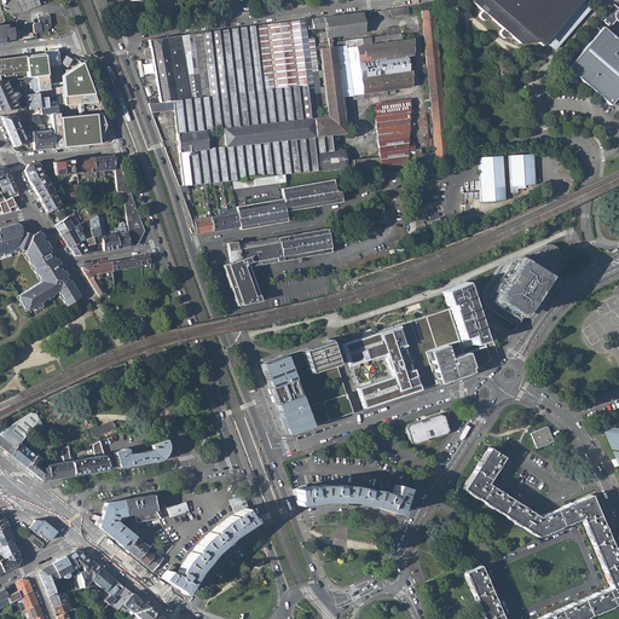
[(38,0),(17,0),(16,0),(21,12),(40,5),(38,0)]
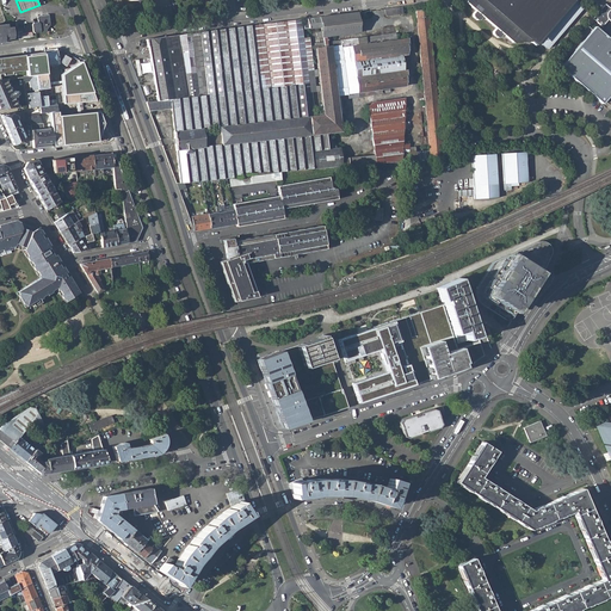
[(467,0),(468,2),(479,10),(476,13),(476,16),(480,19),(483,18),(486,14),(500,25),(497,29),(498,31),(501,35),(505,34),(507,30),(518,38),(536,36),(541,41),(544,36),(553,42),(562,30),(555,23),(557,19),(566,25),(574,16),(566,8),(568,5),(576,12),(585,0),(467,0)]
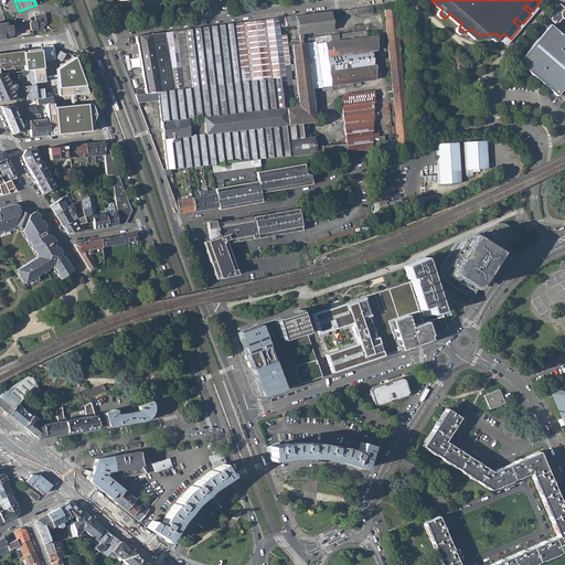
[(564,0),(561,0),(553,11),(562,18),(564,13),(564,0)]
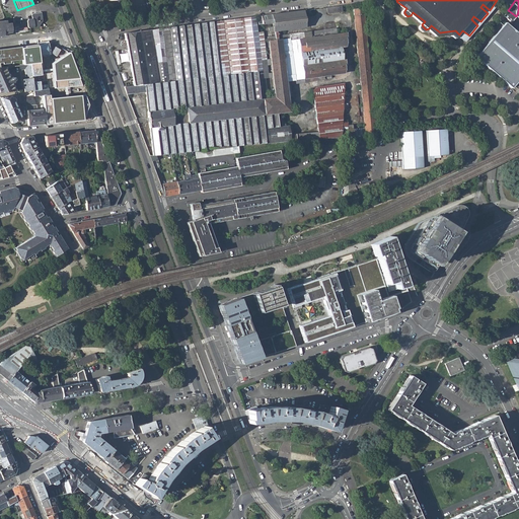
[(365,7),(354,8),(365,134),(376,133),(365,7)]
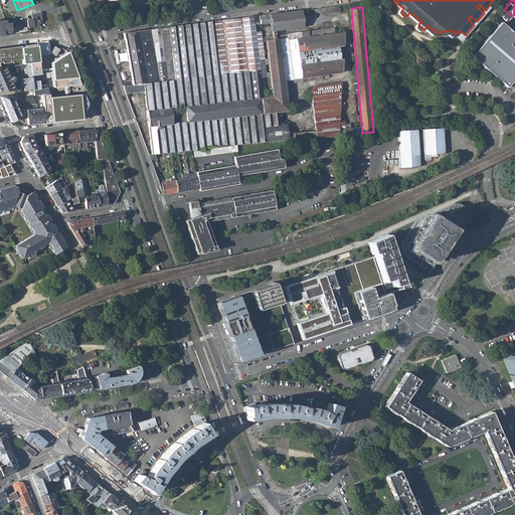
[(39,25),(40,23),(42,21),(41,13),(31,15),(32,19),(28,19),(27,21),(28,27),(29,28),(39,27),(39,25)]
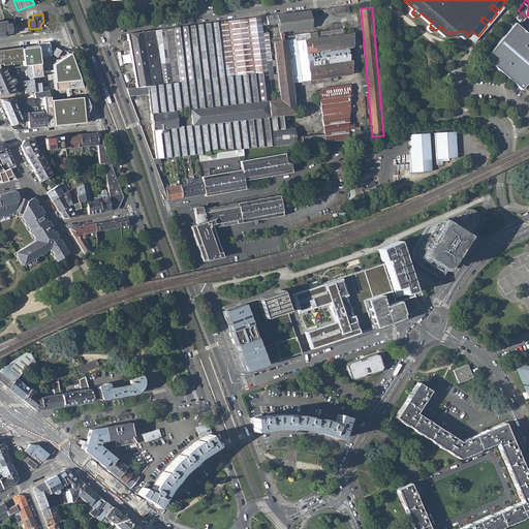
[(148,95),(151,136),(152,137),(154,159),(182,156),(190,156),(197,155),(200,155),(200,153),(242,149),(270,146),(268,114),(268,103),(272,102),(272,80),(270,80),(270,62),(273,62),(273,27),(269,27),(268,16),(155,30),(163,85),(150,86),(135,88),(126,89),(129,96),(148,95)]
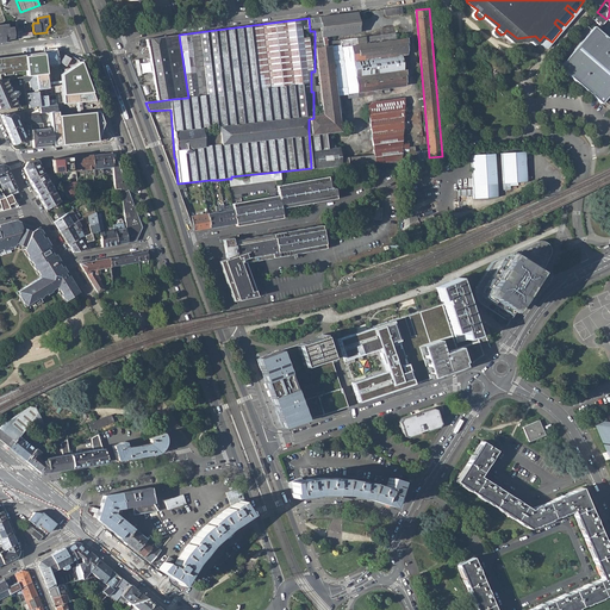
[(565,61),(609,95),(609,94),(609,27),(599,19),(596,23),(591,18),(564,54),(568,57),(565,61)]
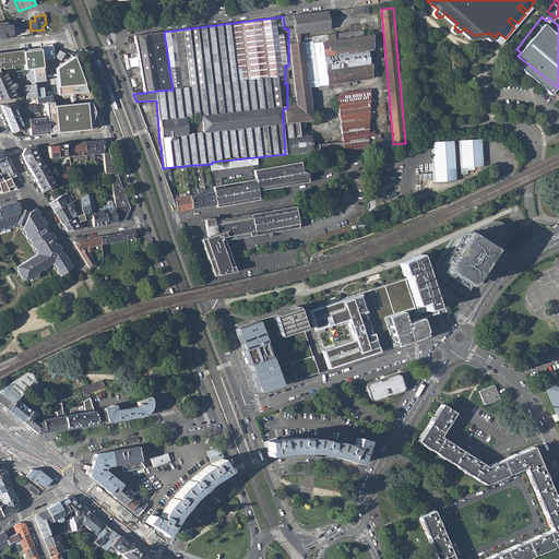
[(0,39),(4,39),(3,37),(11,36),(12,34),(11,25),(7,25),(7,22),(0,23),(0,39)]
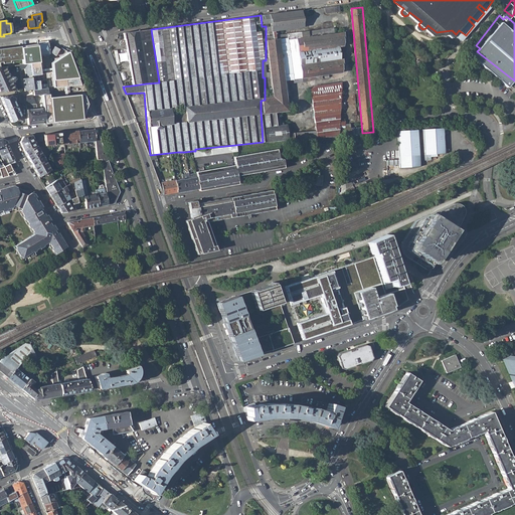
[(151,29),(137,31),(146,83),(159,82),(151,29)]
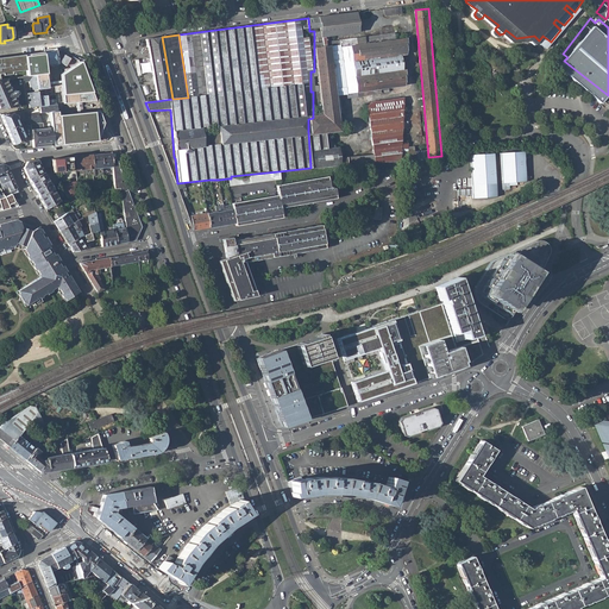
[(148,52),(156,101),(173,99),(162,37),(145,39),(148,52)]
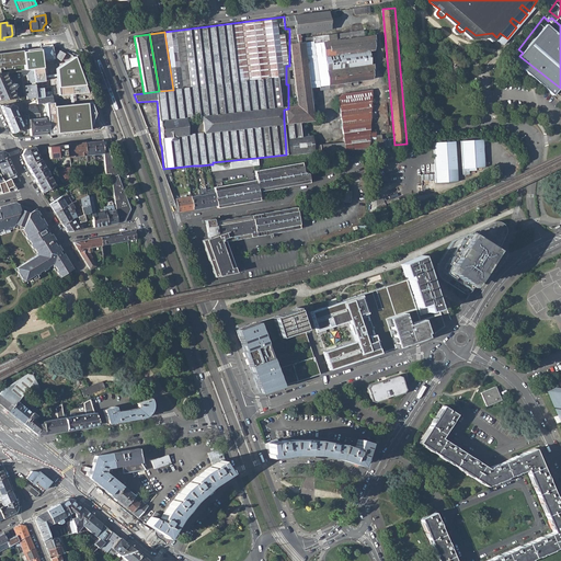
[(39,48),(42,57),(43,69),(48,68),(48,63),(48,59),(52,59),(50,47),(39,48)]
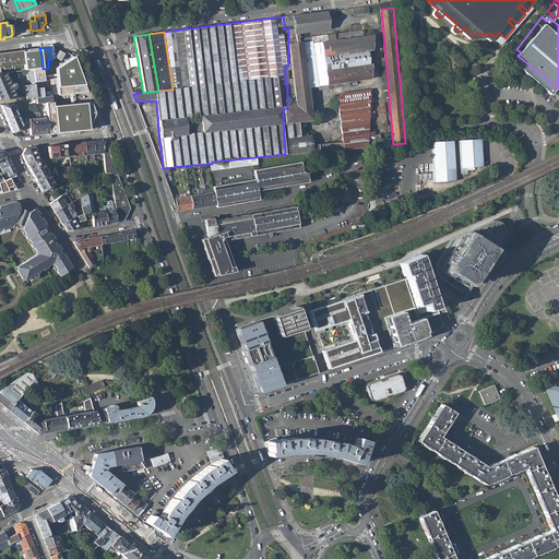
[(22,50),(23,59),(42,57),(39,48),(22,50)]
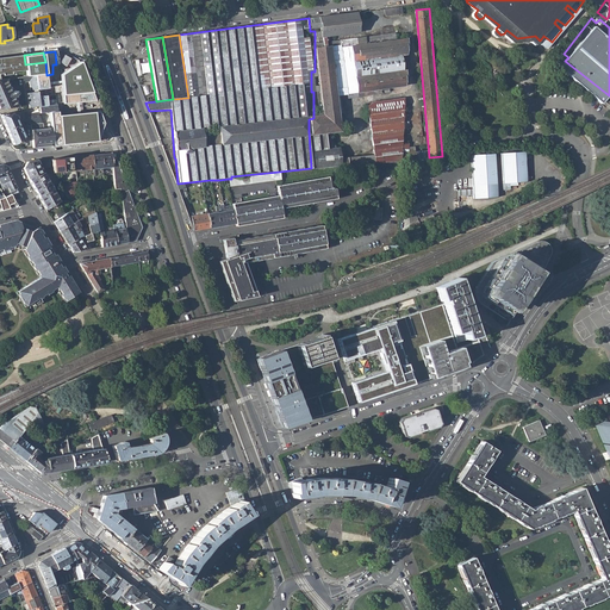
[(8,66),(11,79),(13,79),(23,78),(27,78),(25,64),(24,55),(4,57),(0,57),(0,80),(5,80),(2,66),(5,66),(8,66)]
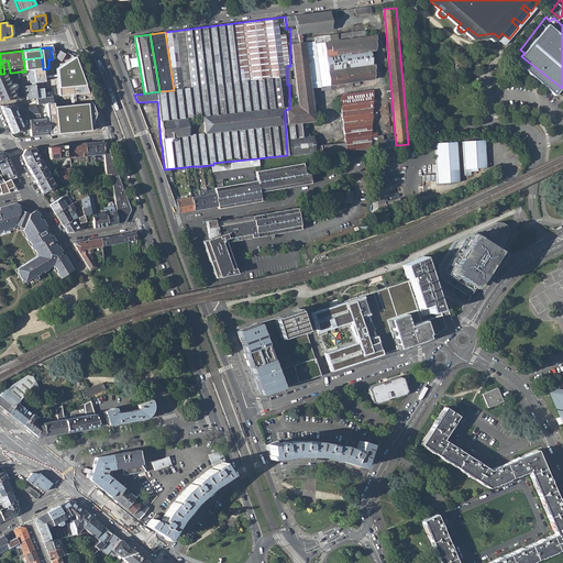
[(65,54),(59,51),(55,57),(61,62),(65,54)]
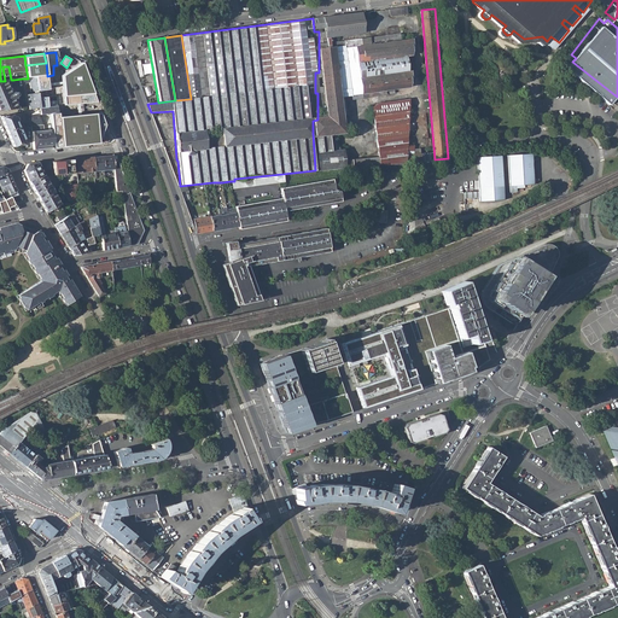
[(47,76),(46,63),(25,65),(28,79),(35,77),(47,76)]
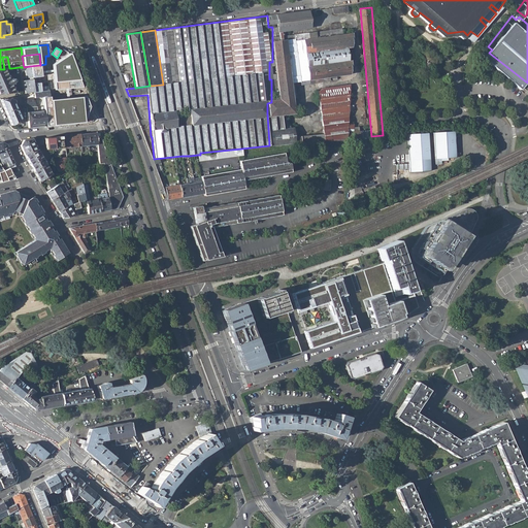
[(54,83),(54,90),(66,89),(68,89),(80,88),(78,80),(69,54),(52,65),(54,83)]
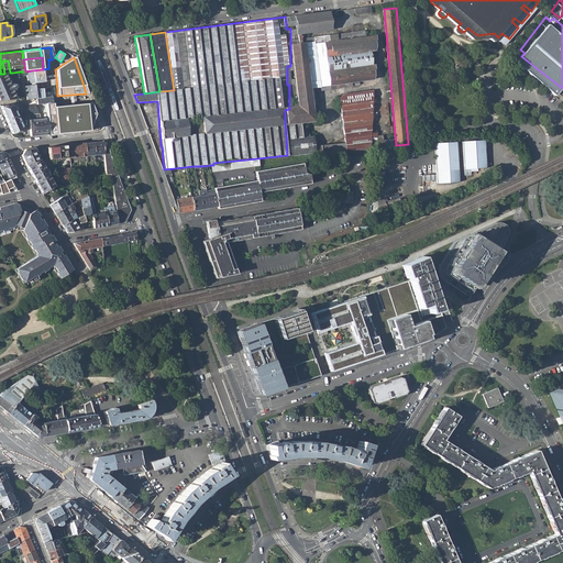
[(25,72),(21,72),(21,76),(26,76),(28,84),(44,81),(43,69),(32,70),(25,72)]
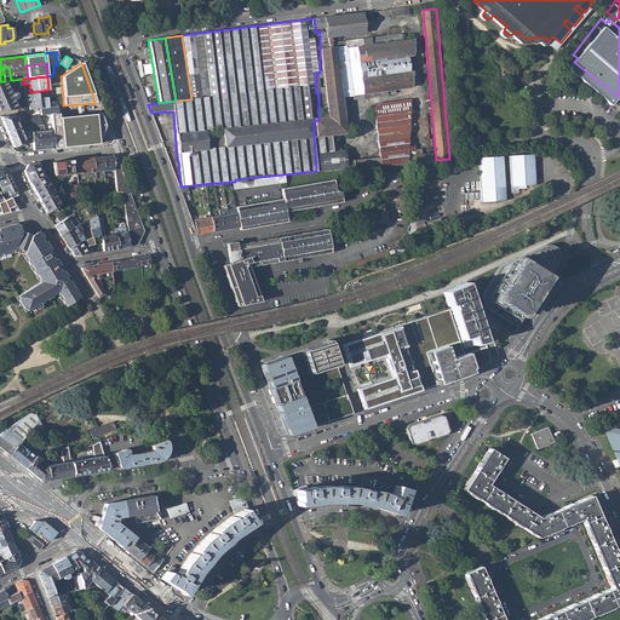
[(0,110),(17,109),(16,107),(12,101),(16,99),(17,96),(16,93),(13,93),(10,95),(0,98),(0,110)]
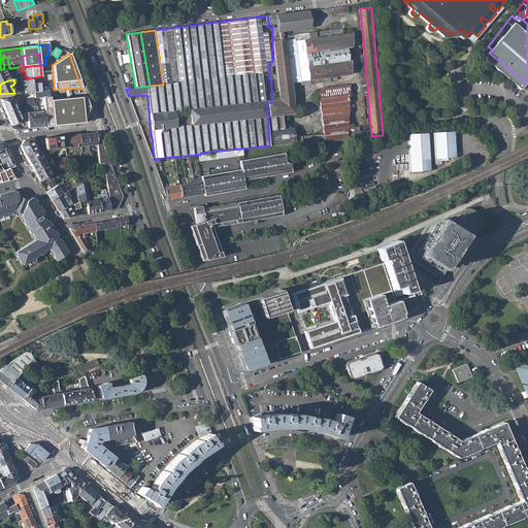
[(24,84),(25,94),(34,93),(33,85),(32,80),(24,81),(24,84)]
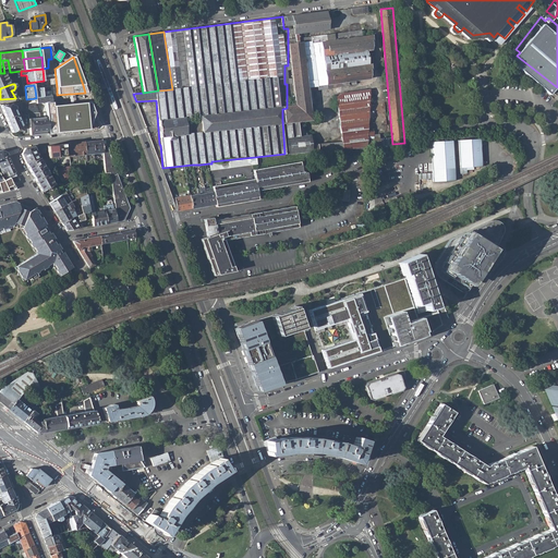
[(44,97),(43,88),(35,89),(36,98),(44,97)]
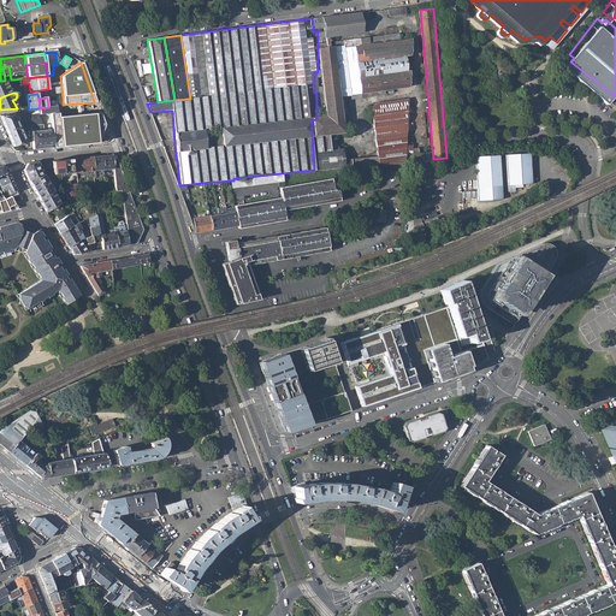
[(372,102),(377,157),(360,158),(360,166),(408,161),(407,150),(410,150),(406,99),(372,102)]
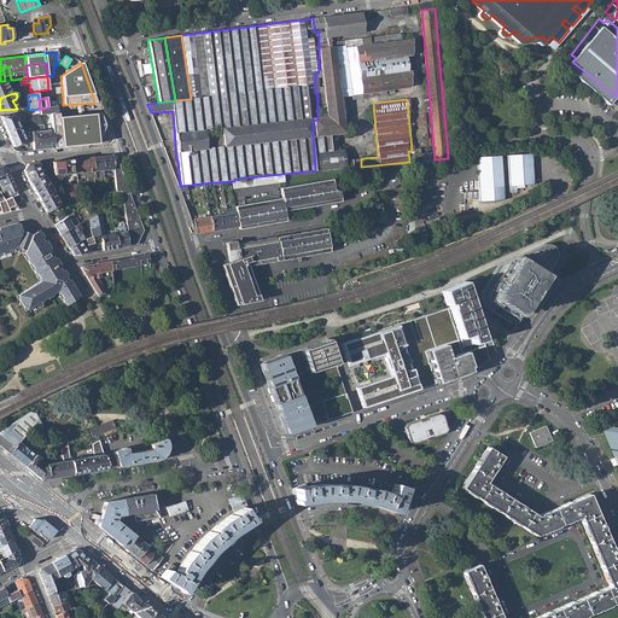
[(58,117),(58,114),(51,114),(52,130),(53,147),(97,144),(105,126),(100,114),(81,116),(77,116),(58,117)]
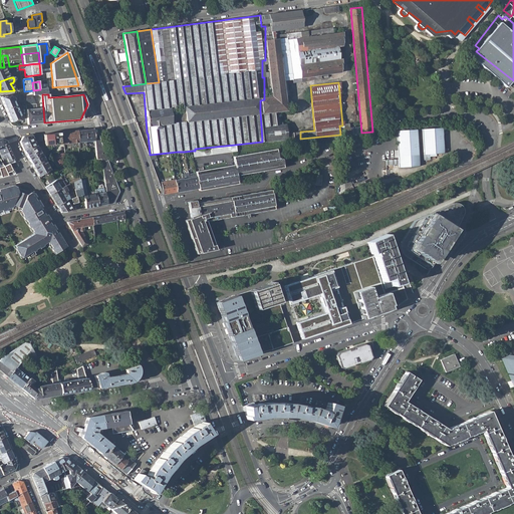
[(26,105),(35,104),(33,95),(20,97),(22,102),(23,105),(26,105)]
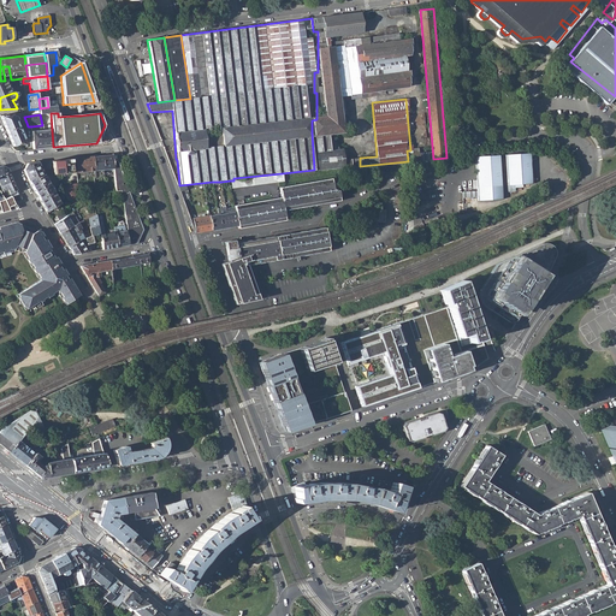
[(0,116),(13,146),(13,147),(24,142),(23,140),(19,134),(22,132),(23,132),(17,119),(16,118),(15,118),(12,117),(12,116),(0,116)]
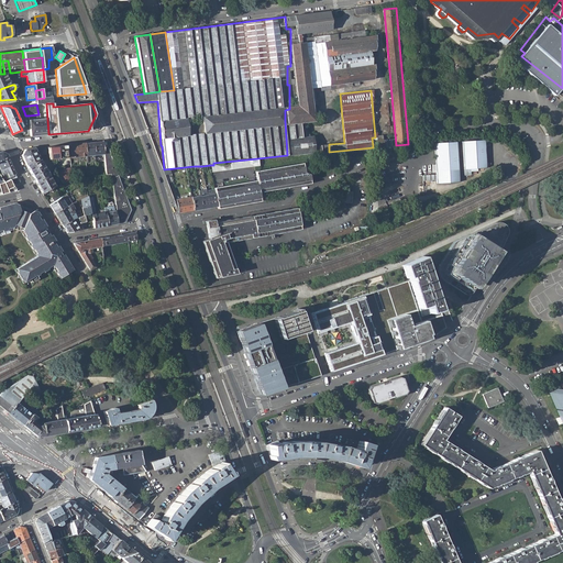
[(48,134),(47,119),(40,119),(40,114),(39,114),(29,116),(30,136),(48,134)]
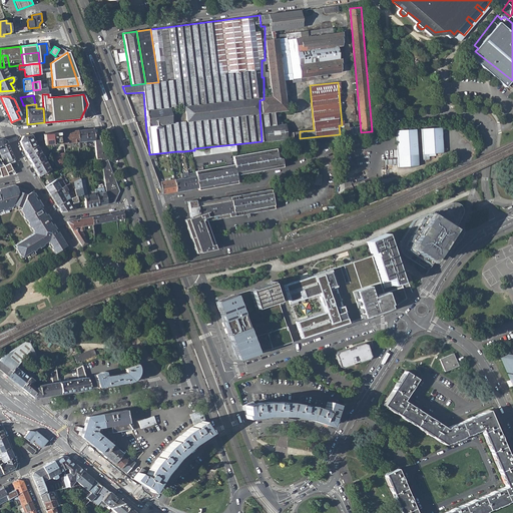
[(274,109),(260,110),(262,141),(284,139),(284,126),(275,126),(274,109)]
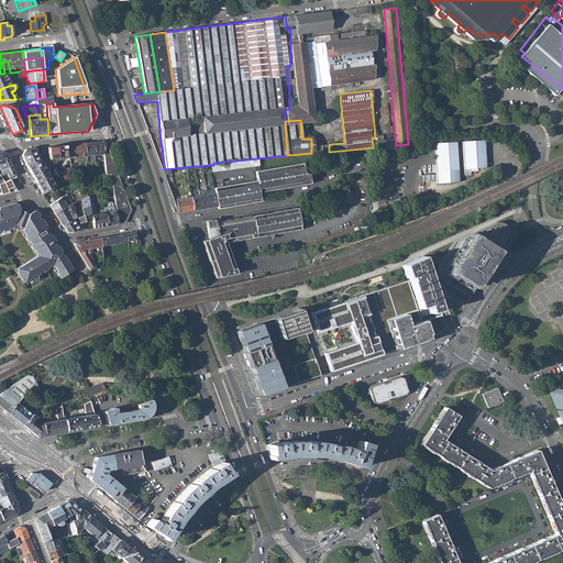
[(462,142),(464,170),(487,168),(485,141),(462,142)]
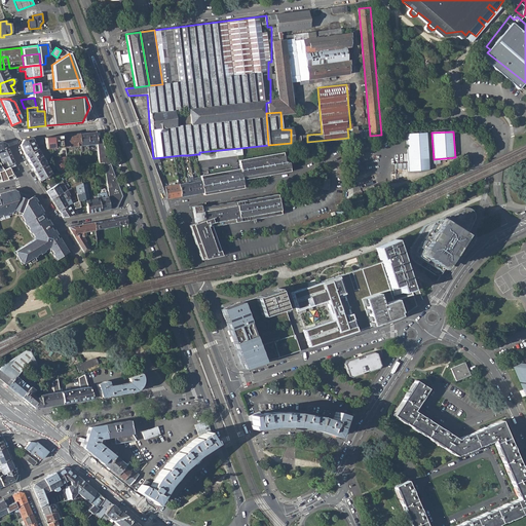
[(87,134),(88,145),(98,144),(97,139),(96,133),(87,134)]
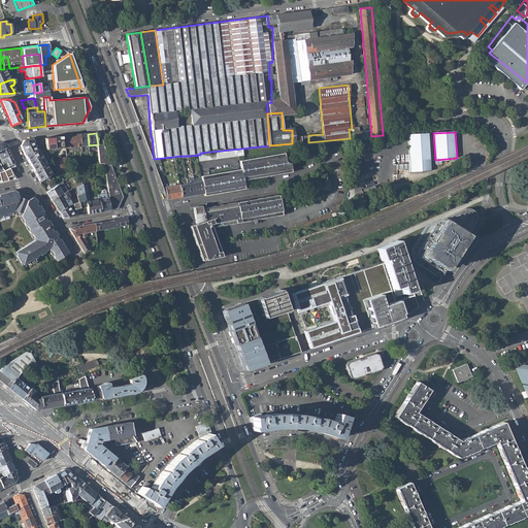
[(431,171),(428,133),(407,134),(409,169),(409,173),(431,171)]
